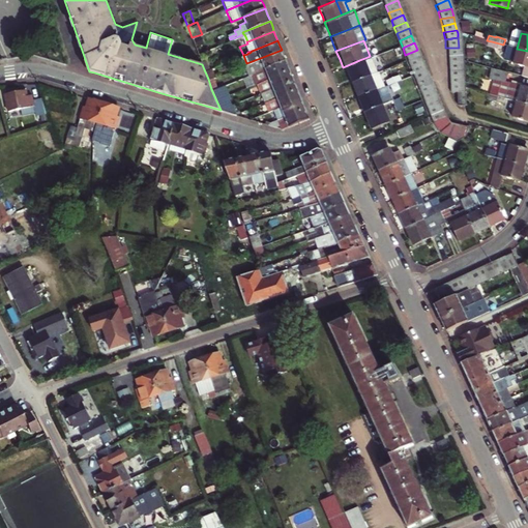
[(494,42),(493,49),(501,51),(503,45),(494,42)]
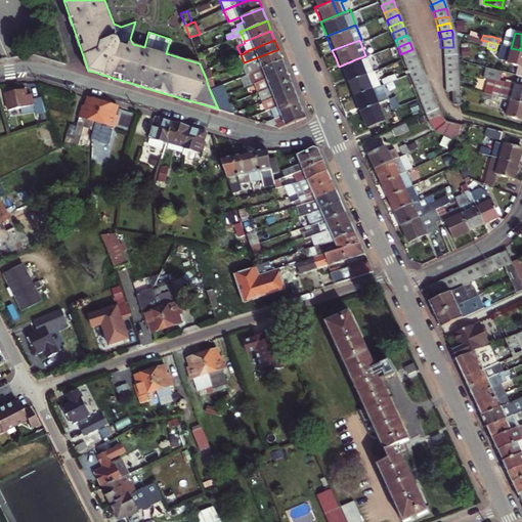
[(507,62),(516,64),(514,75),(521,76),(521,50),(511,48),(502,46),(501,51),(498,59),(507,61),(507,62)]
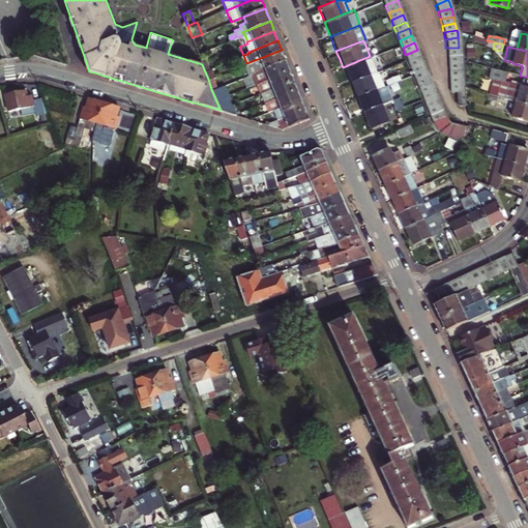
[(254,71),(285,60),(284,55),(282,50),(246,63),(248,66),(252,65),(254,71)]
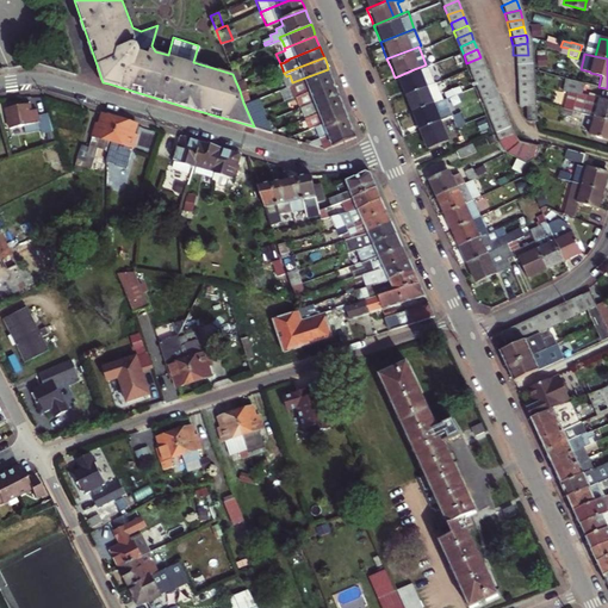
[(481,57),(466,63),(470,73),(484,67),(481,57)]
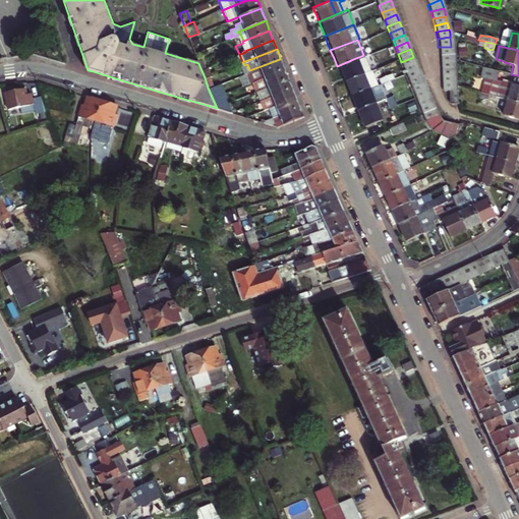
[(361,56),(353,59),(359,72),(366,69),(361,56)]
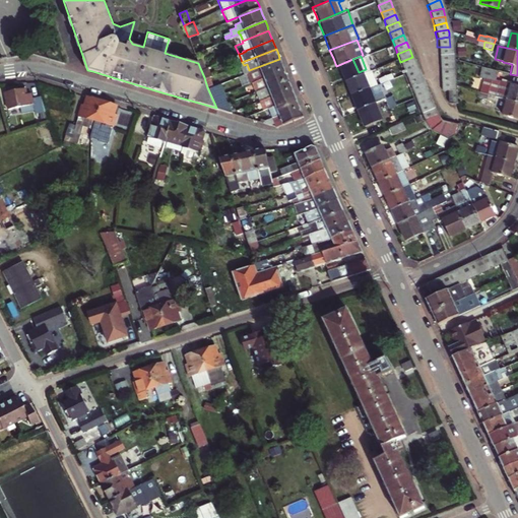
[(412,57),(400,62),(403,68),(415,64),(412,57)]
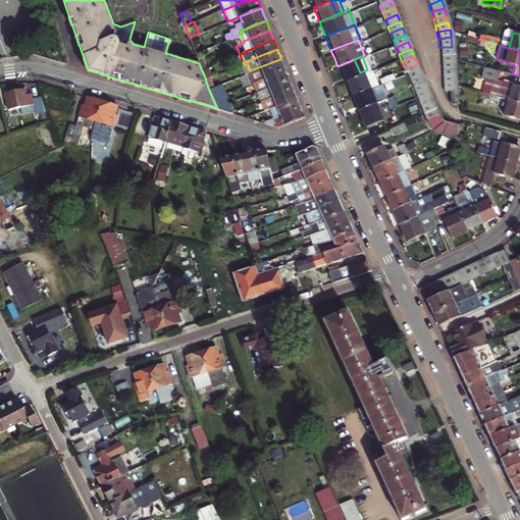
[(283,64),(280,59),(250,70),(244,73),(243,73),(244,76),(247,75),(249,82),(250,82),(284,68),(283,64)]
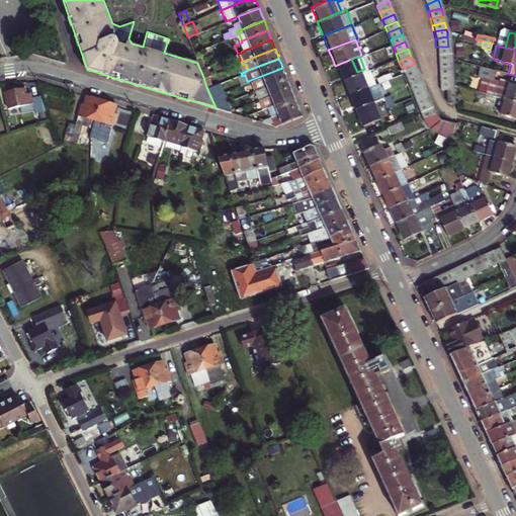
[(338,73),(340,79),(357,72),(351,59),(335,66),(338,73)]
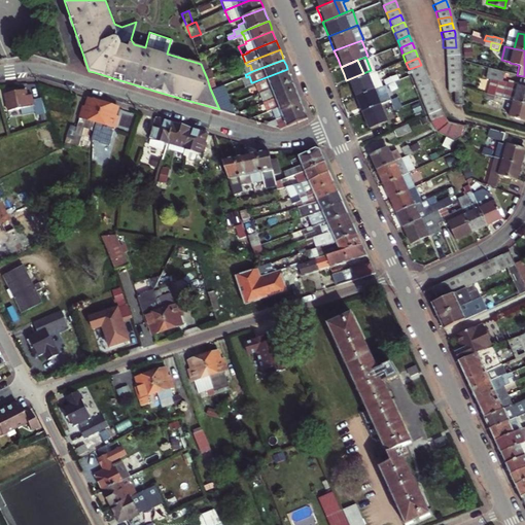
[(242,64),(246,74),(252,71),(250,65),(247,66),(245,63),(242,64)]
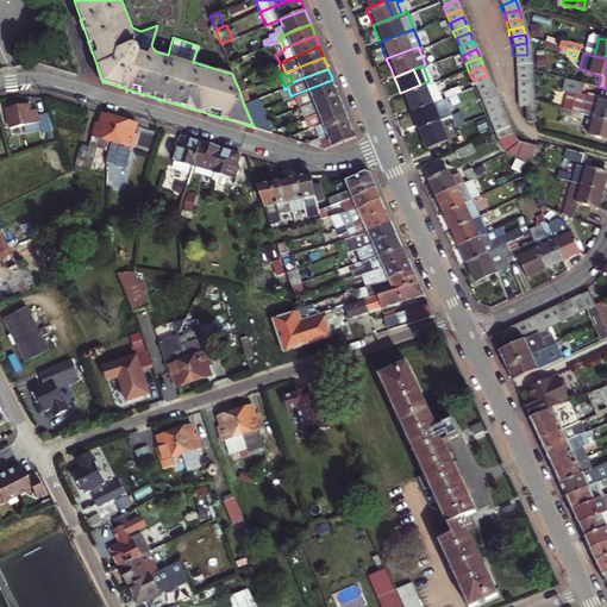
[(490,83),(487,75),(473,80),(476,89),(490,83)]
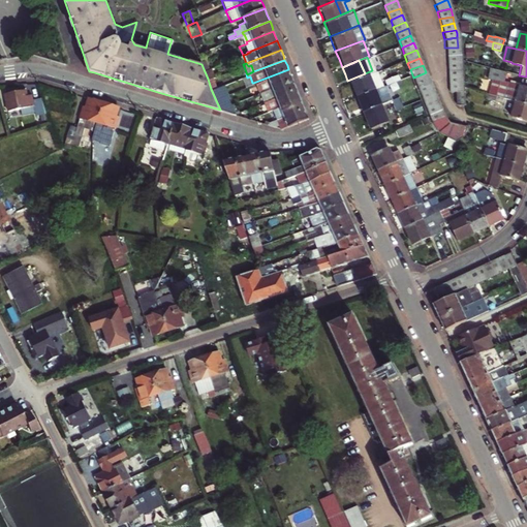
[(504,71),(491,68),(489,78),(493,80),(488,97),(492,98),(506,102),(517,104),(526,107),(526,89),(501,82),(504,71)]
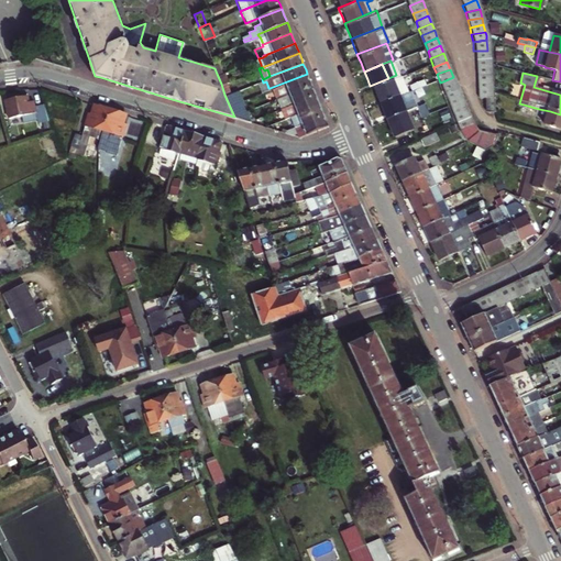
[(307,74),(270,88),(274,99),(311,85),(309,78),(307,74)]
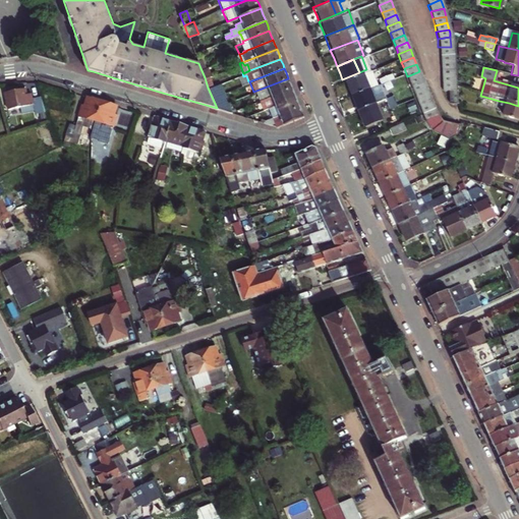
[(366,69),(359,72),(364,87),(372,83),(366,69)]
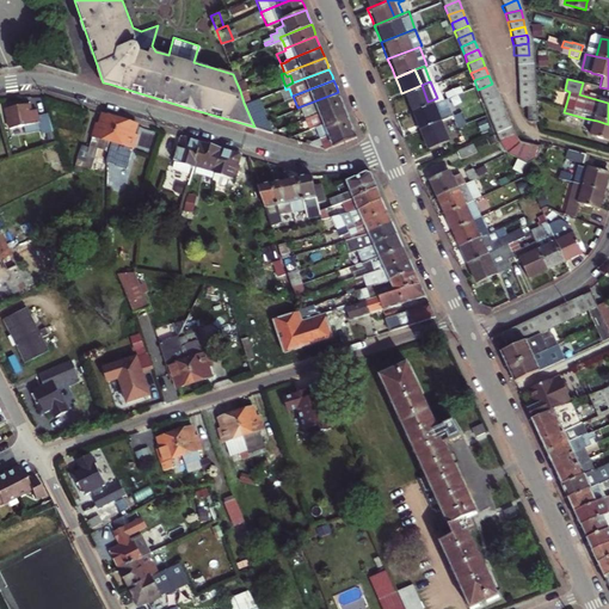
[(492,84),(478,90),(481,98),(494,92),(492,84)]
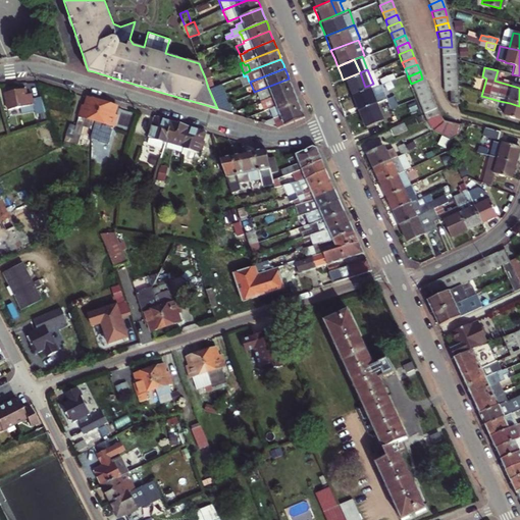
[(360,72),(343,80),(346,87),(349,94),(365,87),(360,72)]
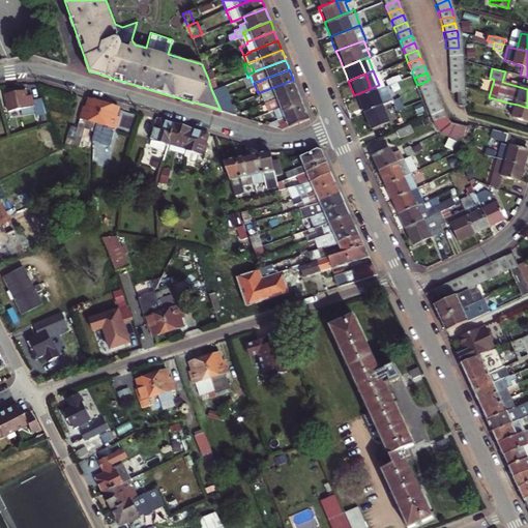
[(293,80),(258,93),(262,103),(297,88),(295,85),(293,80)]
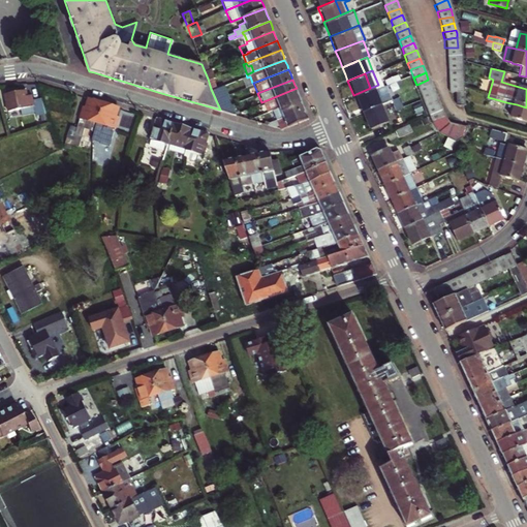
[(428,80),(416,85),(420,91),(431,87),(428,80)]
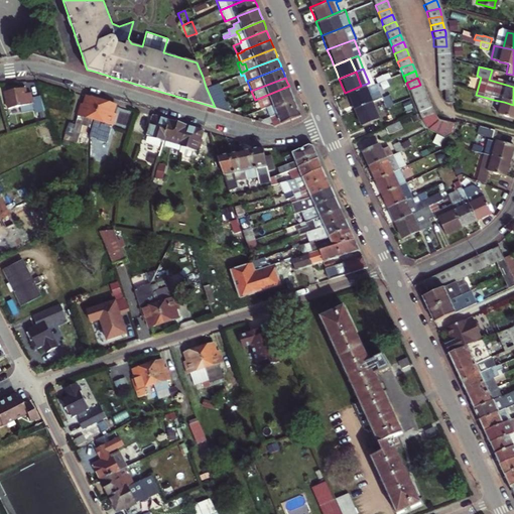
[(361,86),(345,93),(348,101),(351,108),(367,101),(375,98),(378,97),(372,82),(369,83),(361,86)]
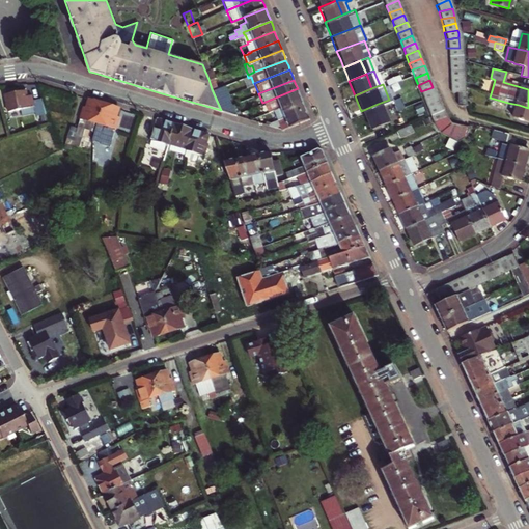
[(223,95),(219,86),(212,89),(221,110),(237,115),(235,113),(232,104),(228,93),(223,95)]
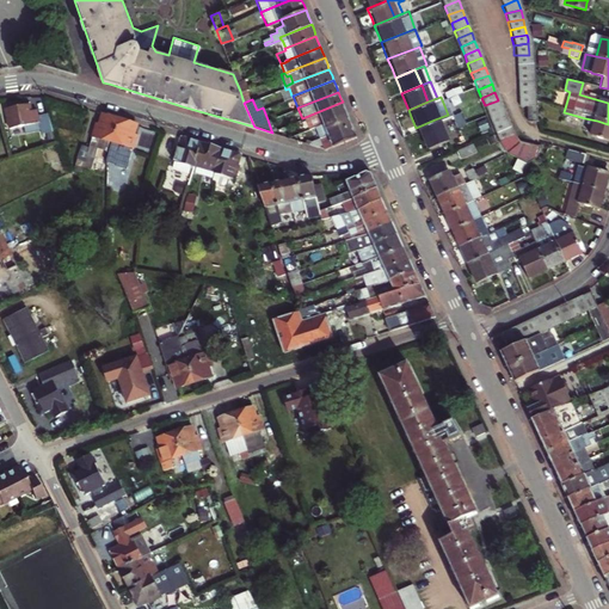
[(53,128),(47,111),(38,112),(37,106),(31,108),(31,105),(30,100),(6,105),(10,125),(40,120),(42,130),(53,128)]
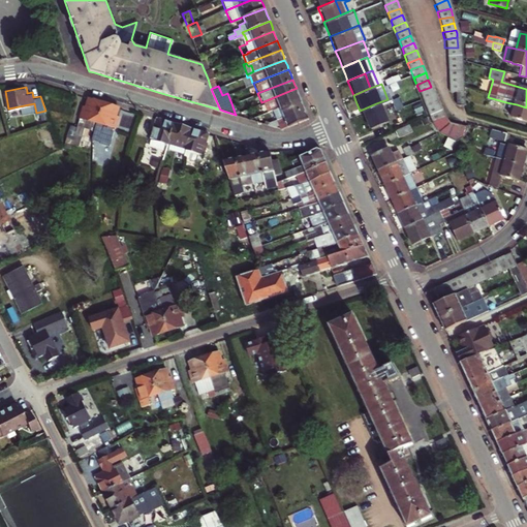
[(431,87),(420,91),(422,97),(434,93),(431,87)]
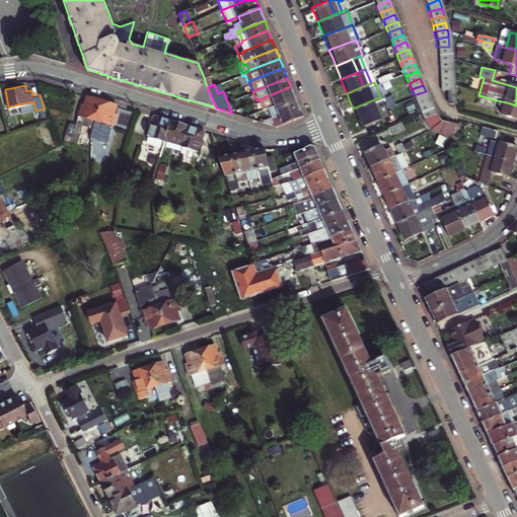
[(256,100),(261,109),(267,106),(294,96),(293,92),(291,86),(256,100)]
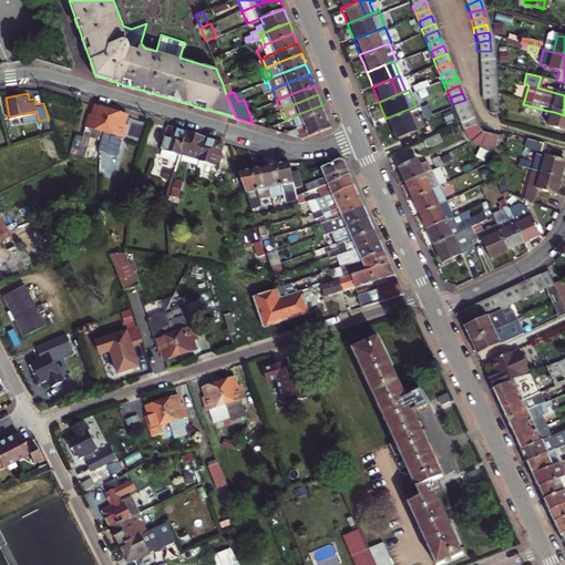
[(483,96),(484,112),(493,112),(493,98),(483,96)]
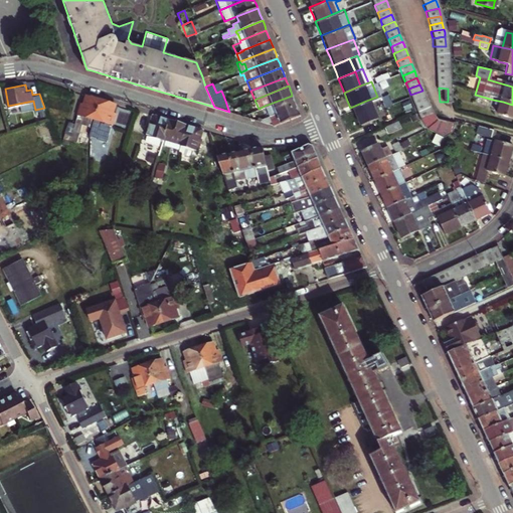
[(424,97),(422,91),(410,95),(413,102),(424,97)]
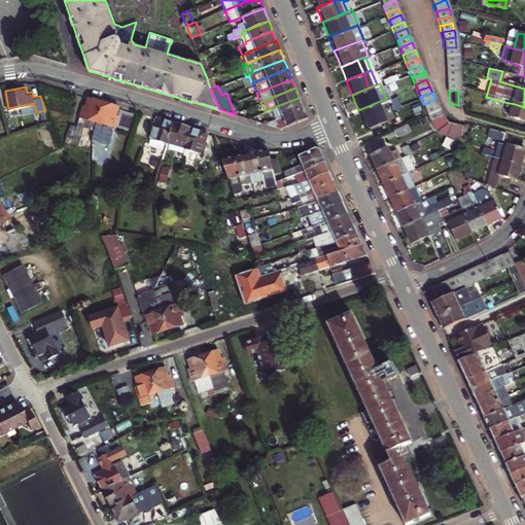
[(392,96),(386,99),(389,108),(396,106),(392,96)]
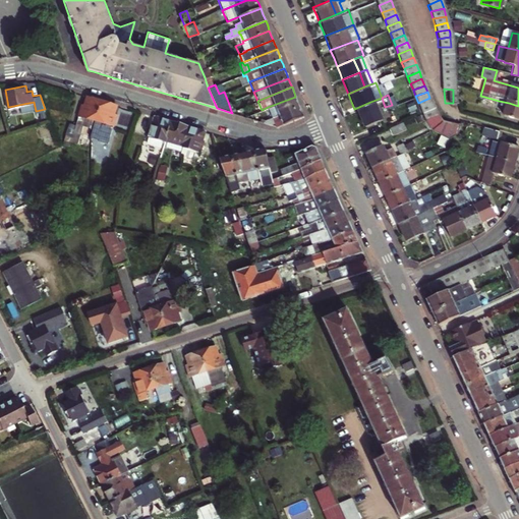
[(80,132),(82,124),(92,127),(101,99),(90,96),(88,102),(84,101),(83,104),(80,103),(77,114),(80,115),(76,131),(80,132)]
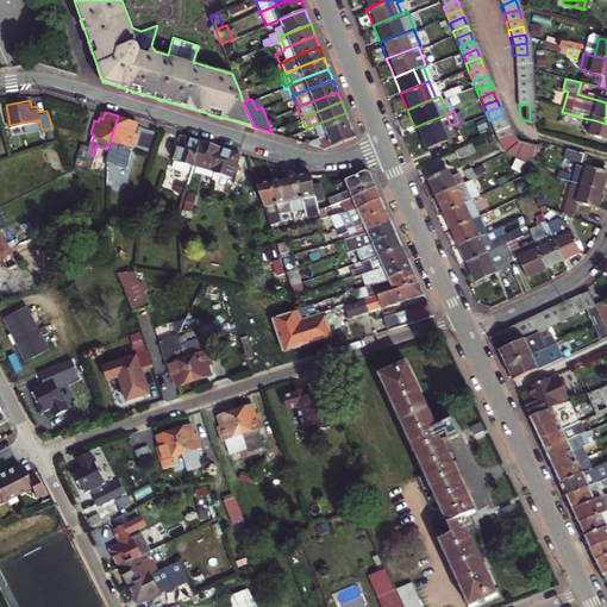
[(345,113),(313,125),(318,136),(350,124),(349,120),(345,113)]
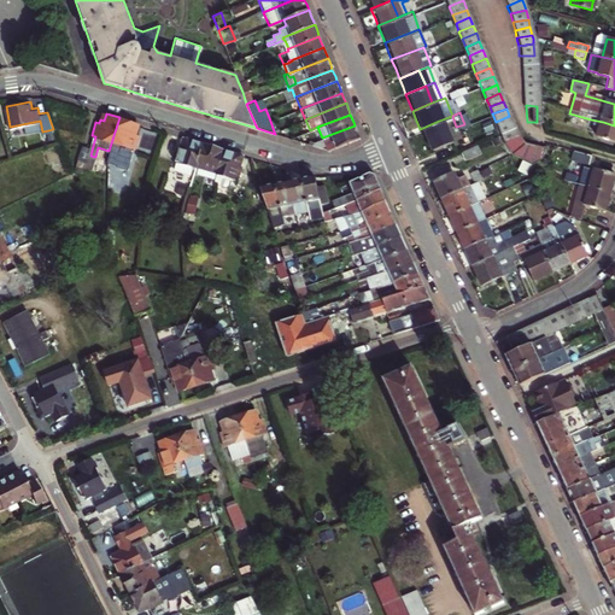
[(591,119),(574,115),(572,121),(590,126),(591,119)]
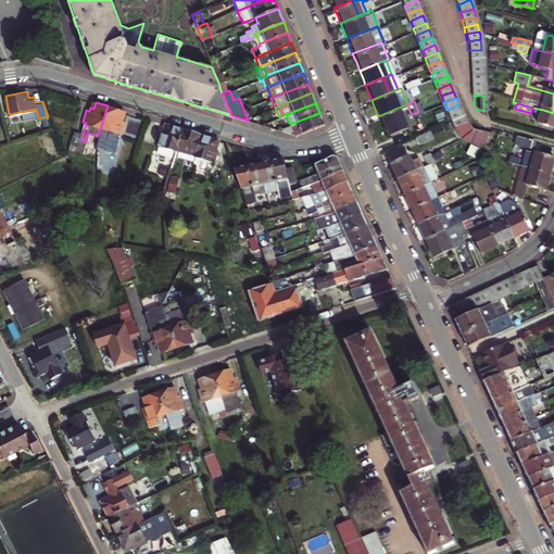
[(458,104),(447,110),(449,116),(462,111),(458,104)]
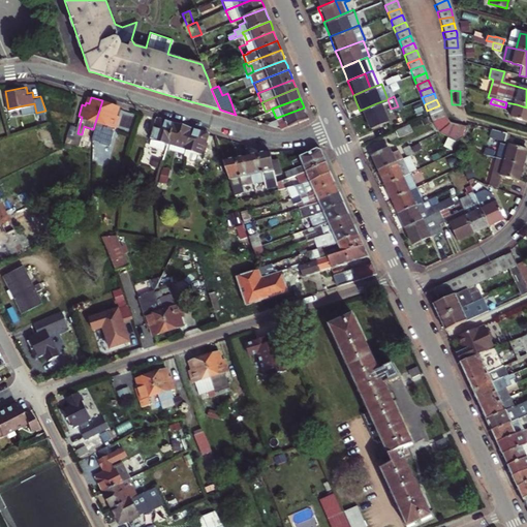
[(118,104),(102,100),(93,129),(92,134),(99,136),(98,138),(109,142),(113,127),(112,127),(112,124),(114,125),(117,115),(115,114),(117,106),(118,104)]
